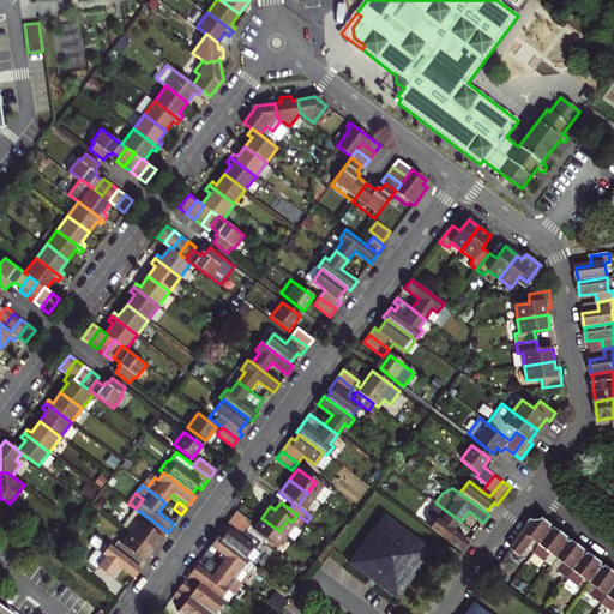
[(435,517),(428,527),(462,552),(469,542),(453,531),(461,522),(435,503),(428,512),(435,517)]
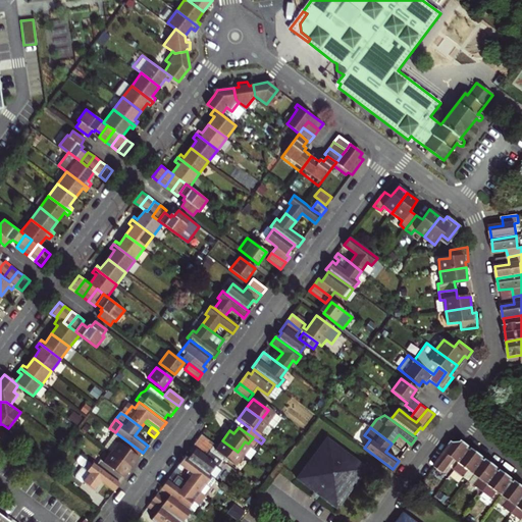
[(131,469),(143,453),(115,432),(103,449),(109,454),(131,469)]
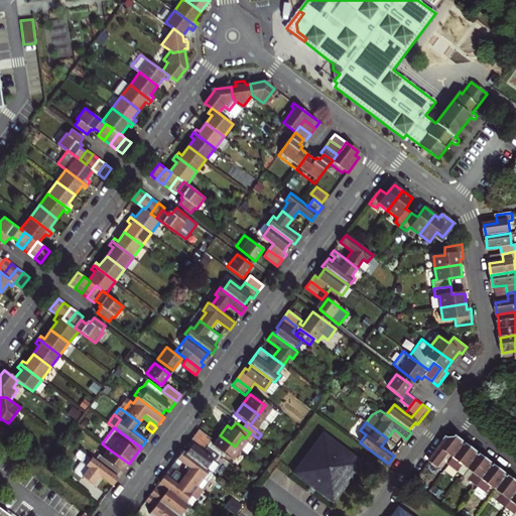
[(199,429),(195,435),(207,445),(215,450),(217,448),(227,457),(235,446),(220,435),(212,445),(209,442),(212,439),(199,429)]
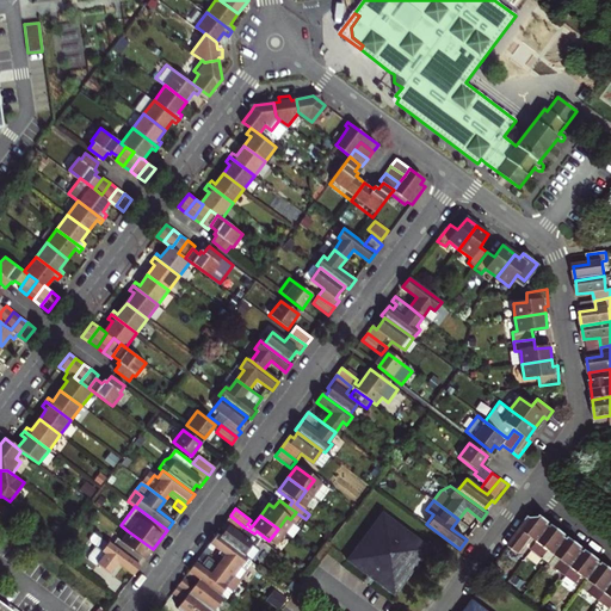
[(430,548),(382,513),(346,560),(394,596),(430,548)]
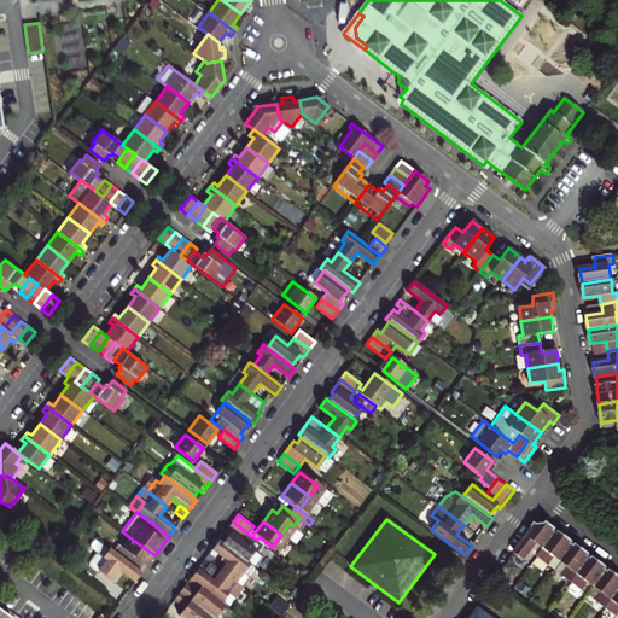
[(226,536),(221,542),(251,565),(260,553),(255,548),(260,542),(257,540),(248,534),(233,522),(223,534),(226,536)]
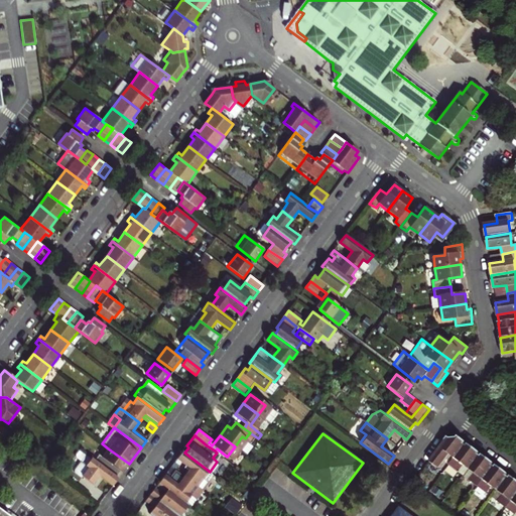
[(515,480),(514,479),(513,480),(500,471),(501,469),(499,468),(488,460),(486,458),(485,460),(473,450),(474,448),(471,446),(467,443),(466,445),(460,440),(461,439),(459,436),(457,439),(450,439),(448,437),(445,440),(433,458),(432,459),(433,460),(429,466),(436,472),(449,455),(456,459),(449,467),(457,472),(463,465),(475,474),(470,481),(484,492),(490,484),(502,494),(497,501),(514,514),(515,510),(515,480)]
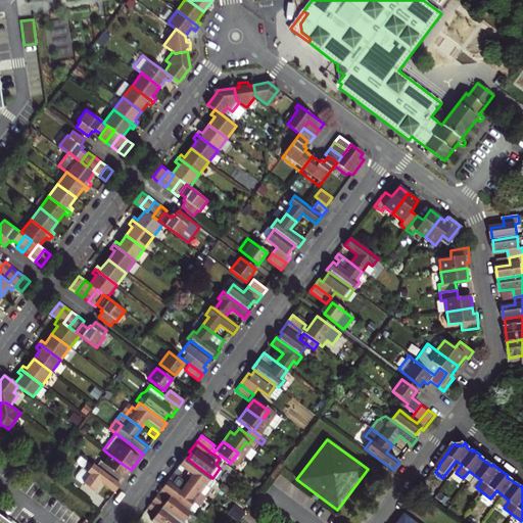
[(131,470),(109,455),(102,464),(99,462),(94,468),(116,484),(121,479),(123,480),(131,470)]
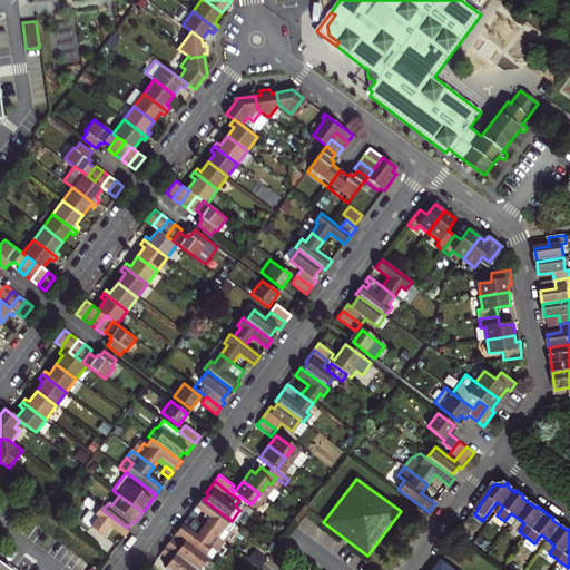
[(204,526),(224,541),(231,532),(225,528),(232,521),(204,500),(202,499),(196,507),(210,517),(204,526)]
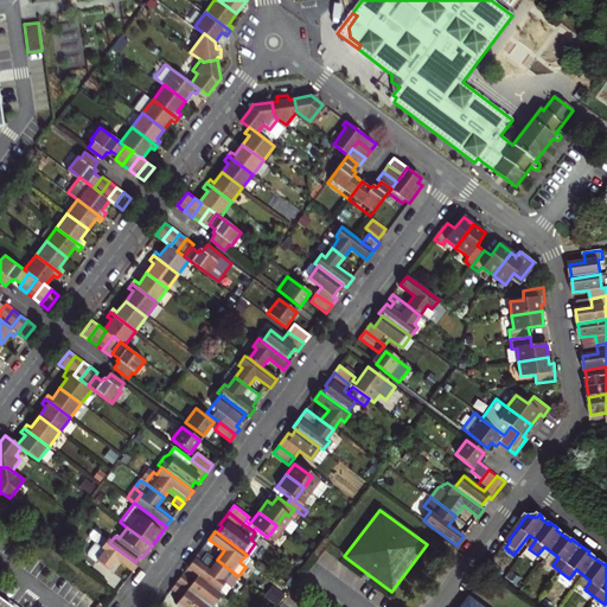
[(109,543),(95,532),(90,540),(97,544),(87,557),(95,563),(96,561),(108,570),(116,561),(132,573),(138,564),(135,562),(109,543)]
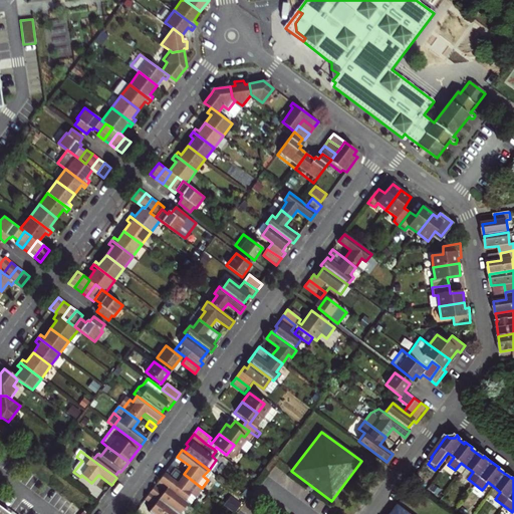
[(168,487),(185,500),(190,492),(196,496),(202,488),(184,474),(171,465),(166,470),(171,474),(169,476),(164,473),(159,480),(168,487)]
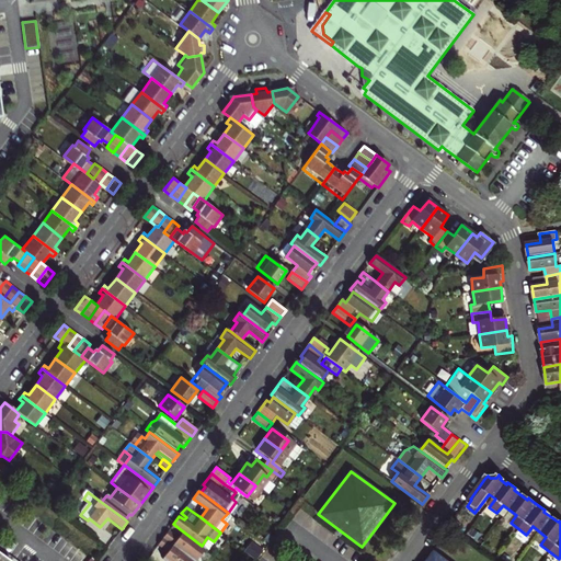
[(169,530),(163,538),(194,560),(203,560),(202,553),(205,548),(202,546),(183,531),(173,524),(171,527),(180,535),(178,538),(169,530)]
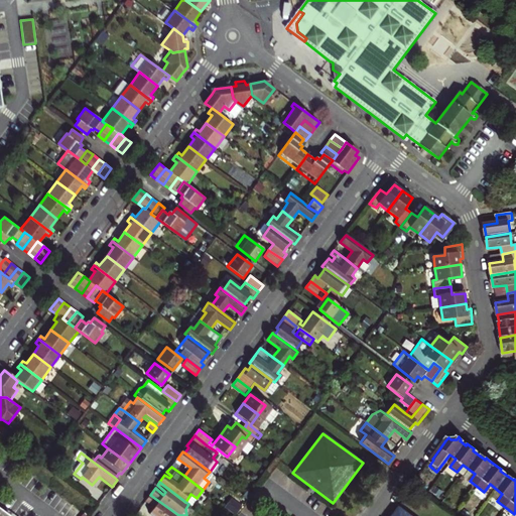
[(178,515),(150,495),(146,500),(154,507),(149,513),(150,514),(152,515),(178,515)]
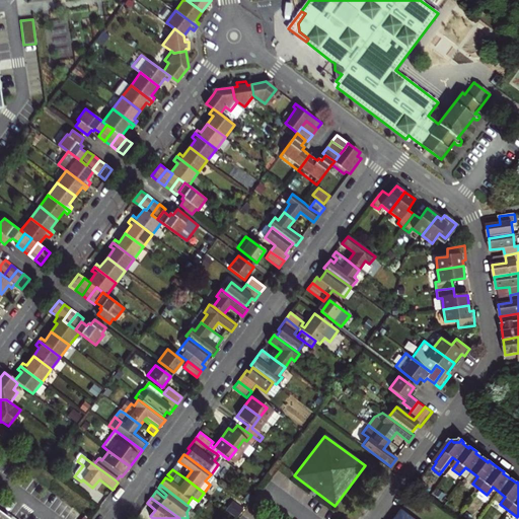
[(227,511),(238,518),(244,510),(233,503),(227,511)]
